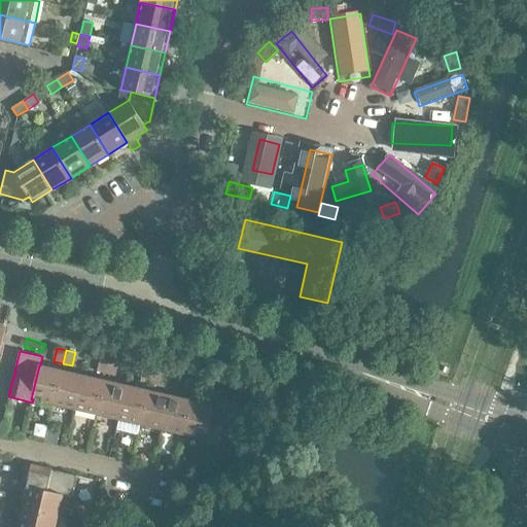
[(106,373),(109,360),(100,358),(97,371),(106,373)]
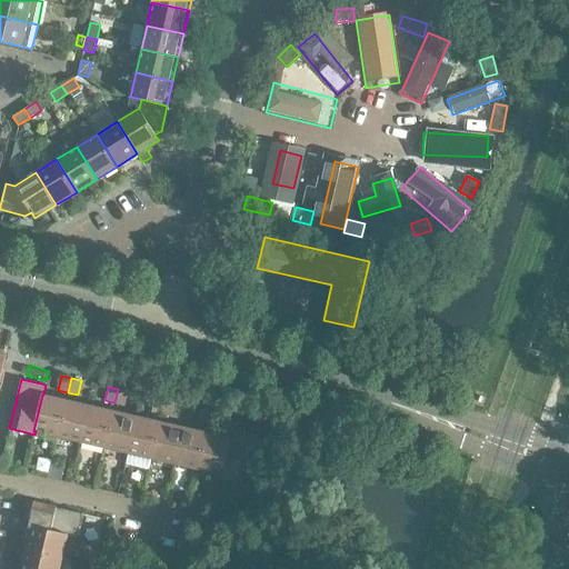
[(128,391),(118,389),(115,402),(125,406),(128,391)]
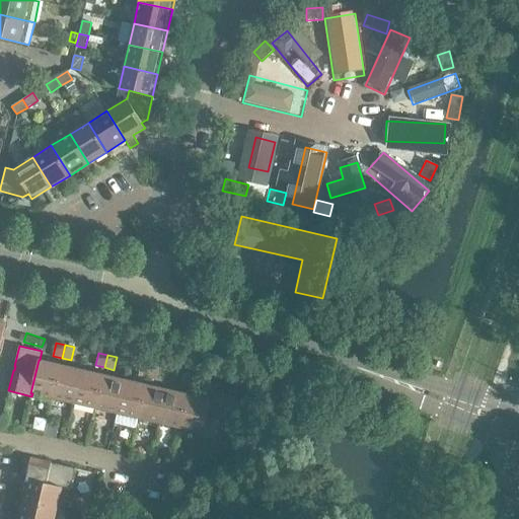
[(52,398),(60,365),(40,360),(39,360),(30,393),(32,393),(52,398)]
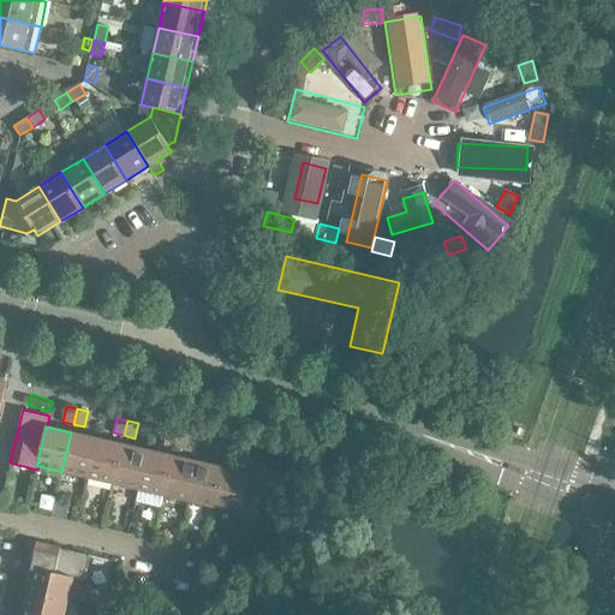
[(174,447),(178,433),(167,430),(163,445),(174,447)]
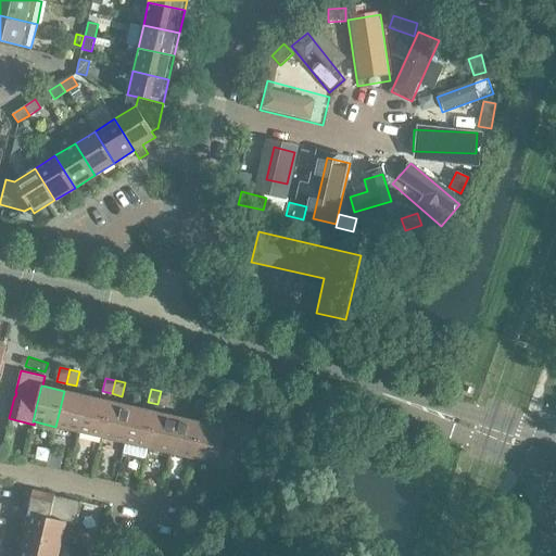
[(79,432),(87,396),(64,391),(55,427),(79,432)]
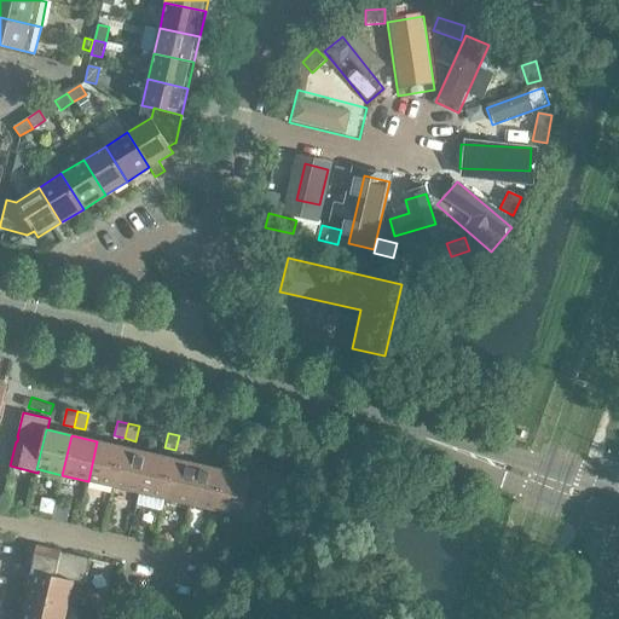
[(190,438),(179,435),(175,450),(186,452),(190,438)]
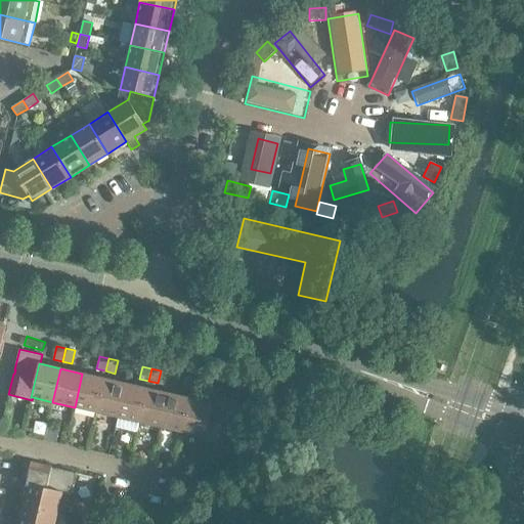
[(96,412),(103,379),(82,374),(75,407),(96,412)]
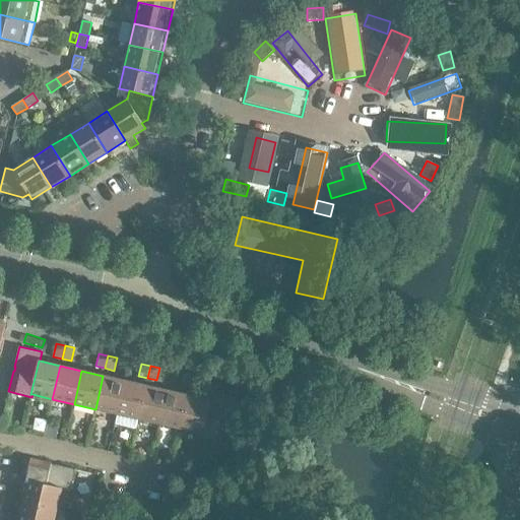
[(190,388),(193,375),(184,373),(181,386),(190,388)]
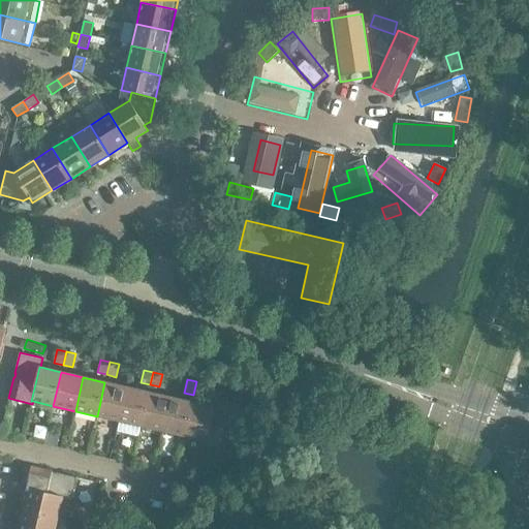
[(206,384),(196,381),(193,395),(203,397),(206,384)]
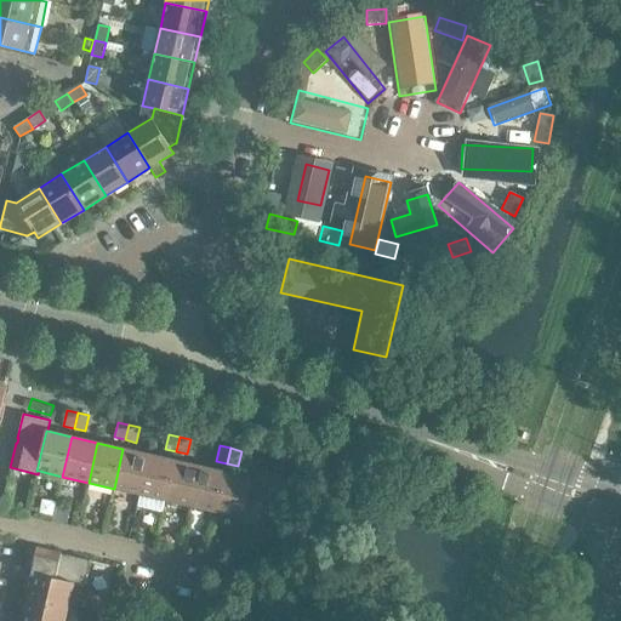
[(140,495),(148,454),(123,449),(114,489),(140,495)]
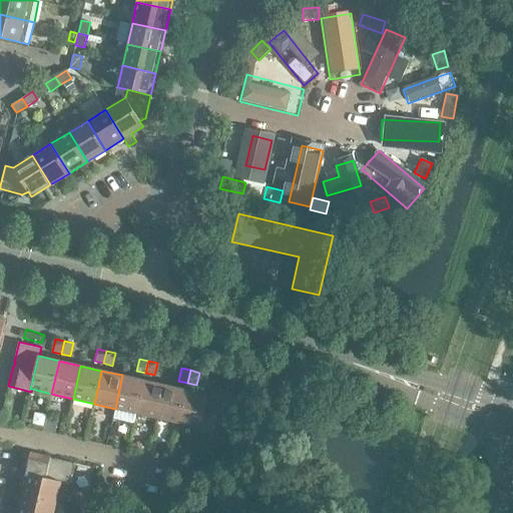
[(136,414),(143,380),(122,375),(115,409),(136,414)]
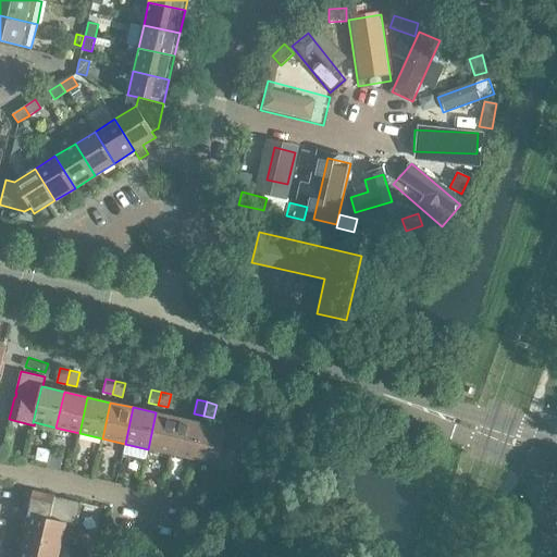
[(171,455),(178,418),(156,412),(148,449),(171,455)]
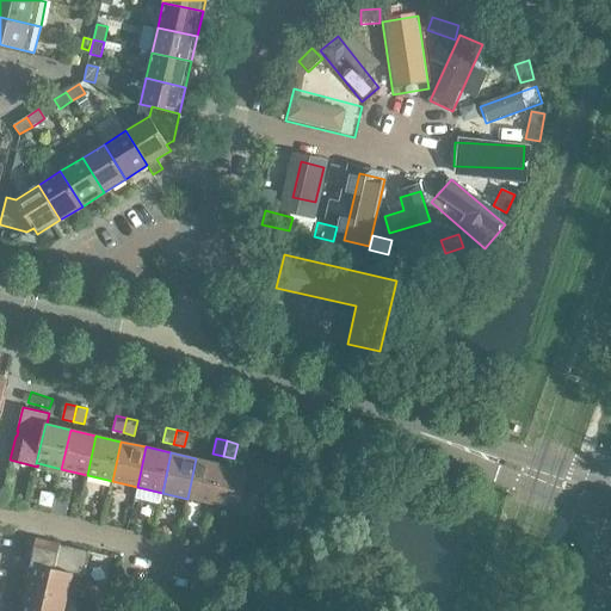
[(213,504),(222,464),(196,458),(187,499),(213,504)]
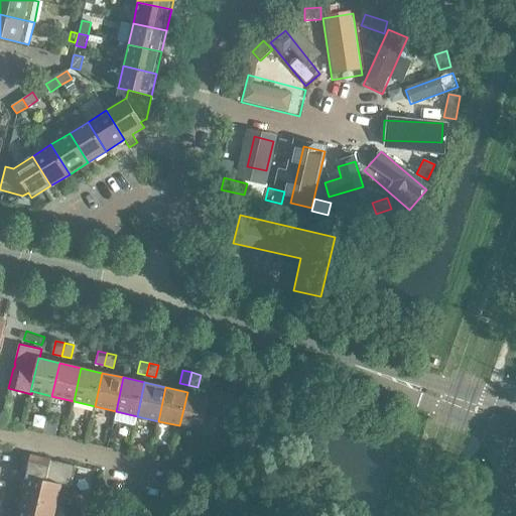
[(208,397),(209,397),(201,430),(200,430),(199,432),(222,438),(227,417),(226,417),(227,413),(228,413),(232,393),(210,388),(208,397)]
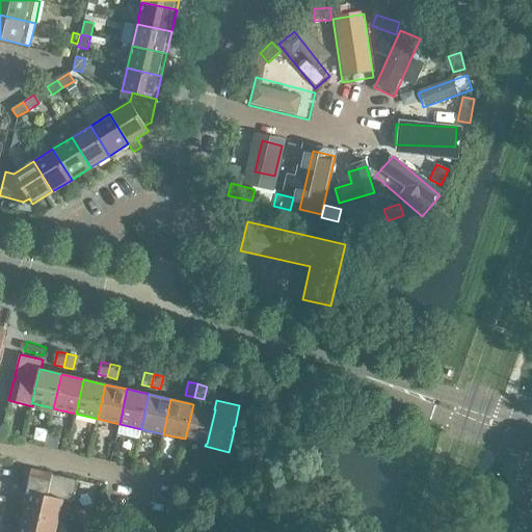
[(296,404),(284,401),(281,416),(293,419),(296,404)]
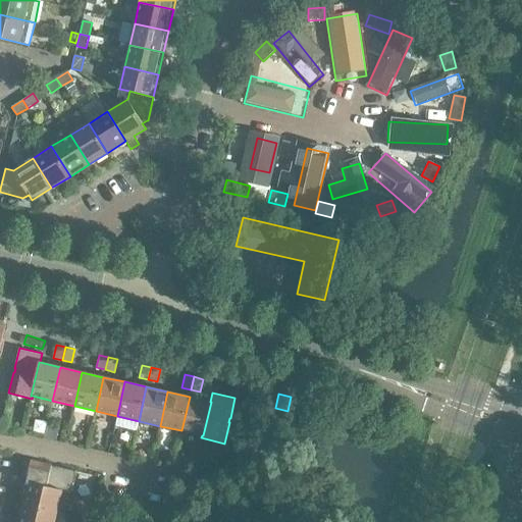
[(211,402),(210,402),(190,397),(181,430),(202,435),(203,435),(211,402)]
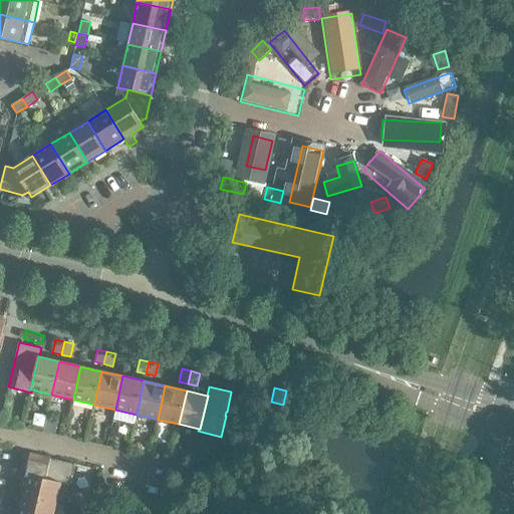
[(34,413),(32,425),(44,428),(46,420),(47,416),(34,413)]
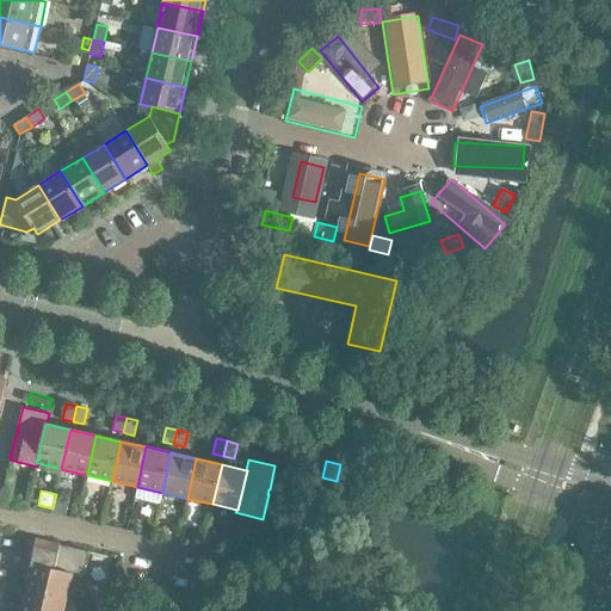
[(53,508),(51,513),(66,517),(69,501),(55,499),(53,508)]
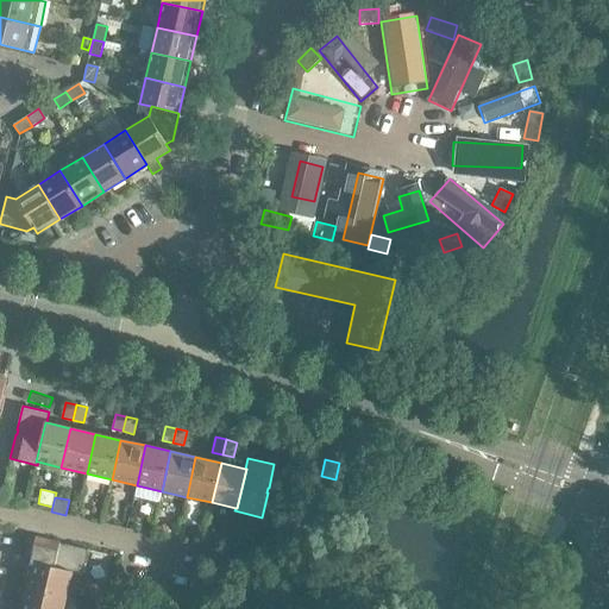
[(30,564),(32,565),(32,564),(71,573),(82,576),(88,550),(64,544),(64,545),(60,544),(60,542),(36,537),(30,564)]
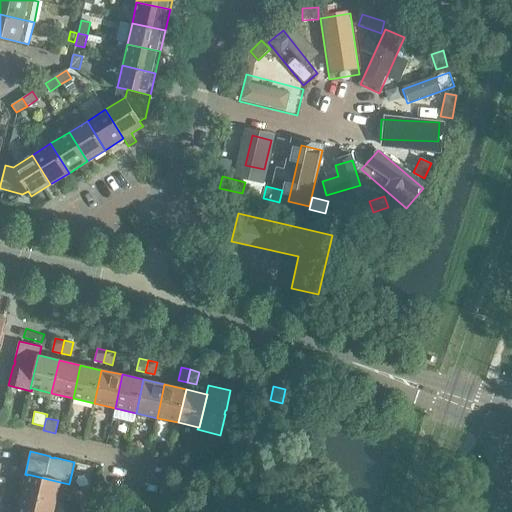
[(56,503),(60,482),(27,474),(27,475),(22,495),(56,503)]
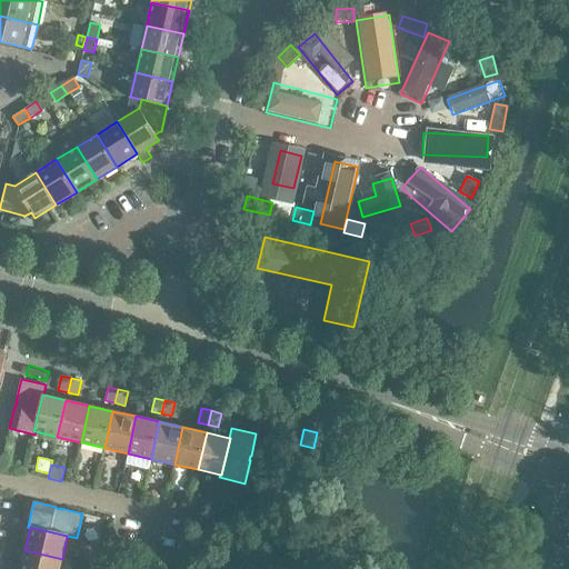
[(59,568),(62,559),(25,550),(20,568),(59,568)]
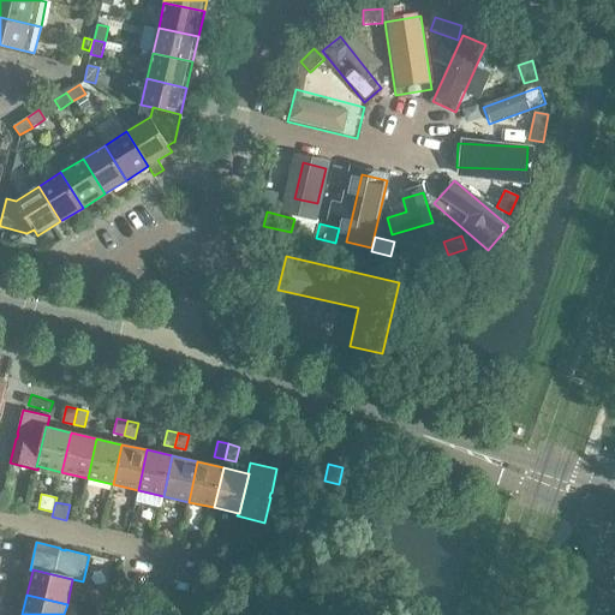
[(111,614),(113,603),(99,599),(96,610),(111,614)]
